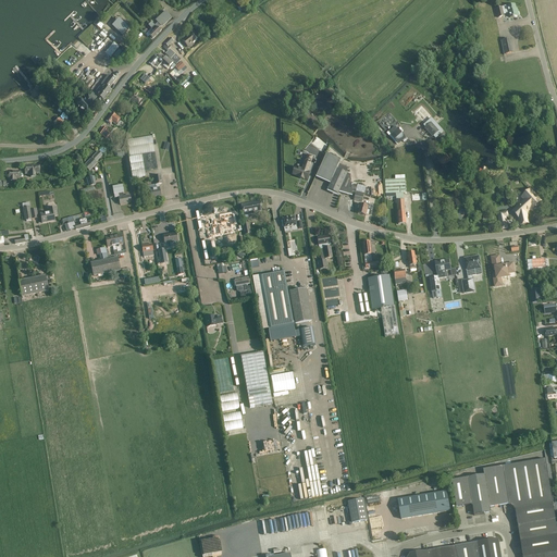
[(510,17),(518,16),(515,4),(508,7),(507,5),(502,7),(502,8),(496,9),(498,17),(504,16),(504,14),(509,13),(510,17)]
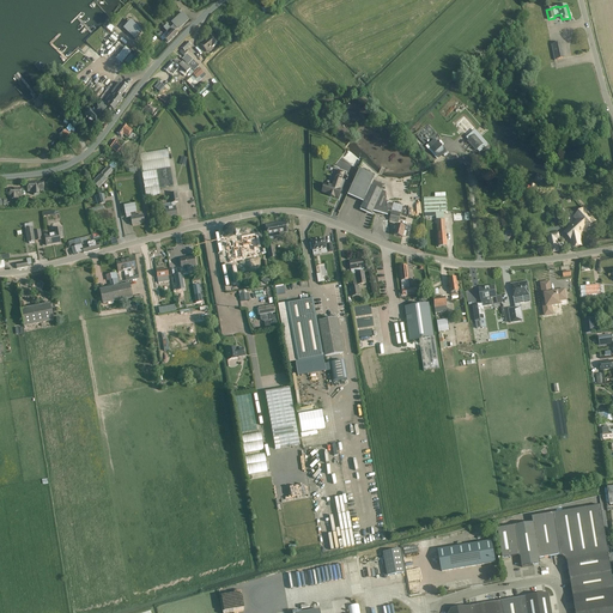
[(171,28),(167,31),(162,36),(168,42),(177,32),(175,30),(177,29),(177,30),(187,20),(184,18),(187,16),(183,12),(175,20),(176,23),(171,28)]
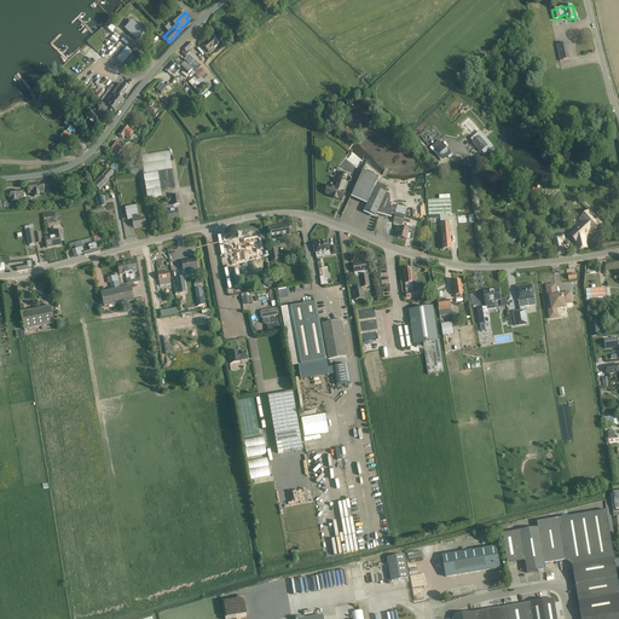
[(136,39),(142,32),(132,23),(126,30),(136,39)]
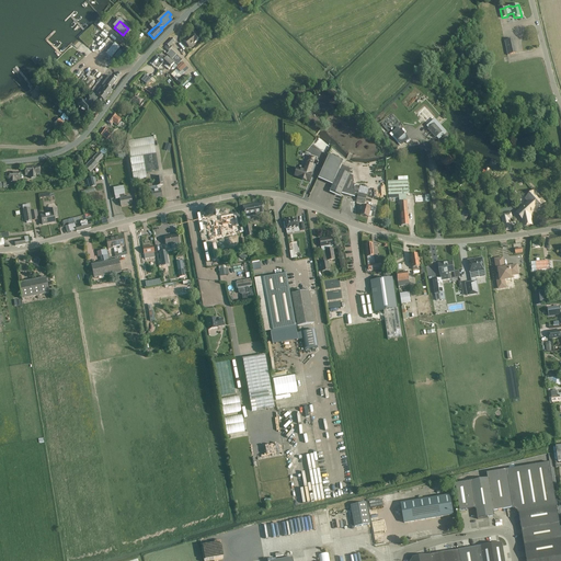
[(187,45),(189,47),(194,43),(201,38),(195,32),(184,41),(187,45)]
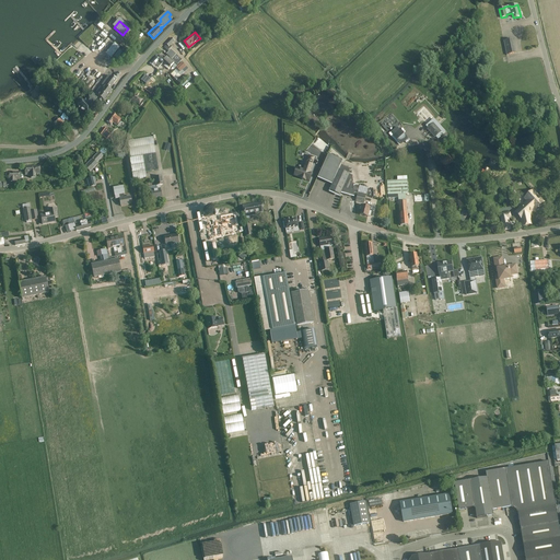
[(164,47),(167,51),(172,47),(171,46),(174,42),(171,38),(165,44),(166,45),(164,47)]
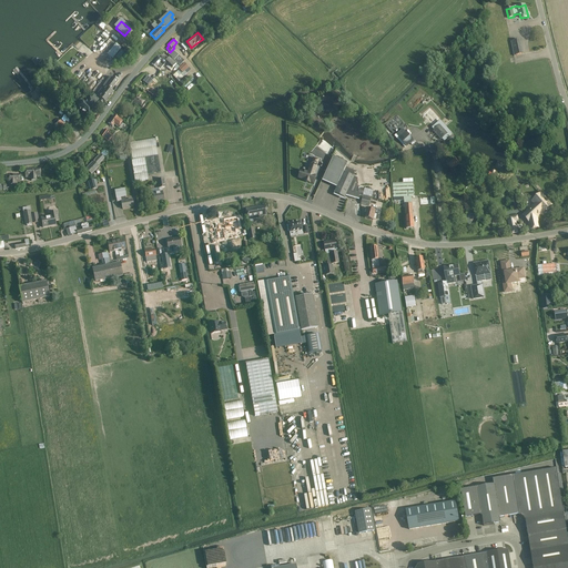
[(511,42),(514,56),(523,54),(519,40),(511,42)]
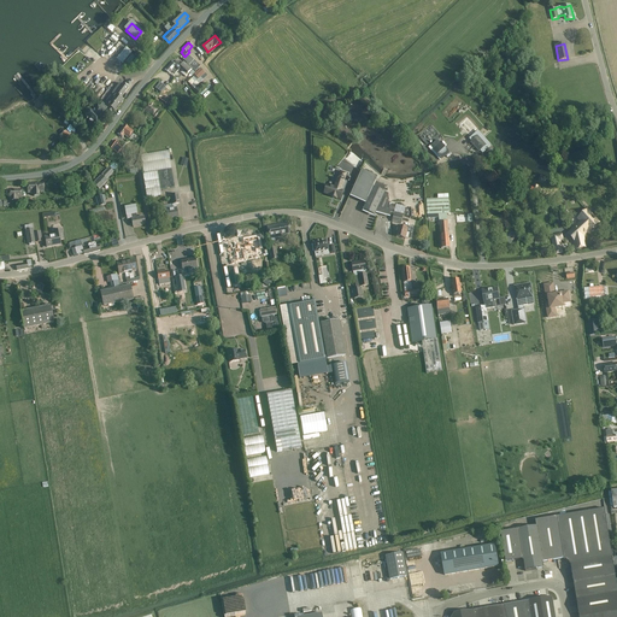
[(117,59),(123,64),(133,53),(127,47),(117,59)]
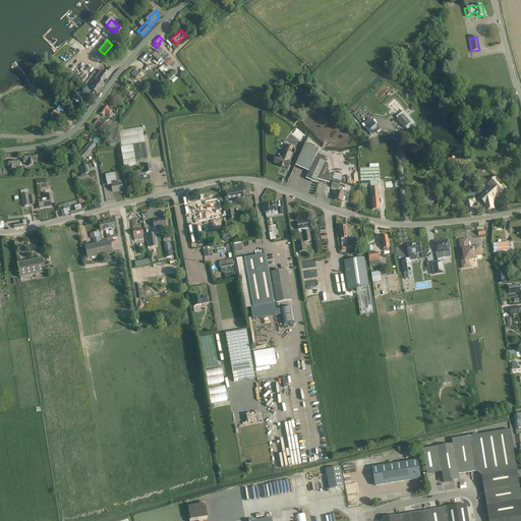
[(169,56),(159,46),(155,51),(165,60),(169,56)]
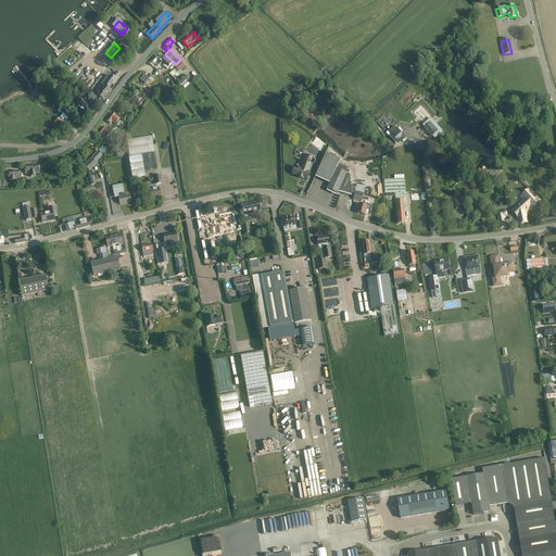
[(149,62),(152,66),(155,63),(158,66),(160,64),(162,62),(168,67),(173,63),(165,57),(163,59),(160,55),(158,58),(155,55),(154,57),(149,62)]
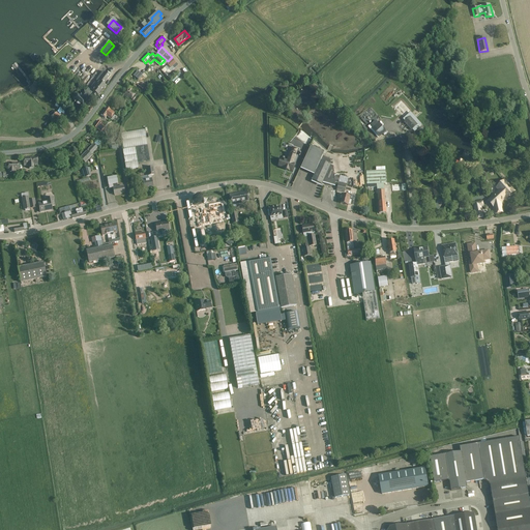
[(169,75),(175,68),(173,66),(176,63),(172,59),(167,64),(168,65),(162,70),(165,74),(167,72),(169,75)]
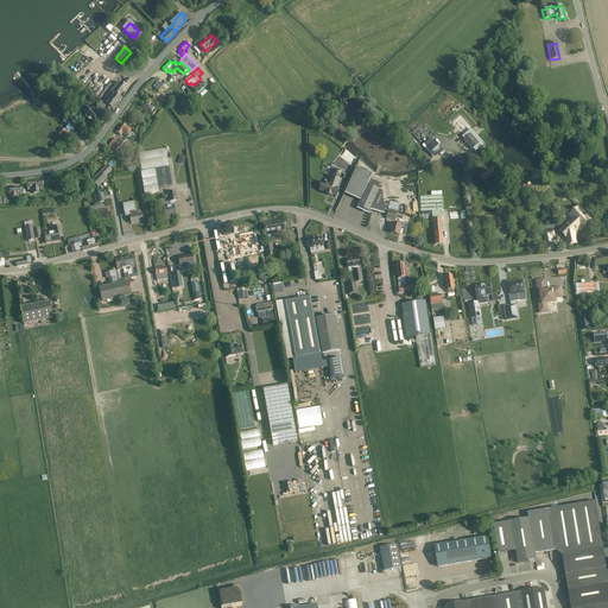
[(118,82),(114,88),(111,84),(108,88),(119,96),(126,87),(121,83),(120,84),(118,82)]
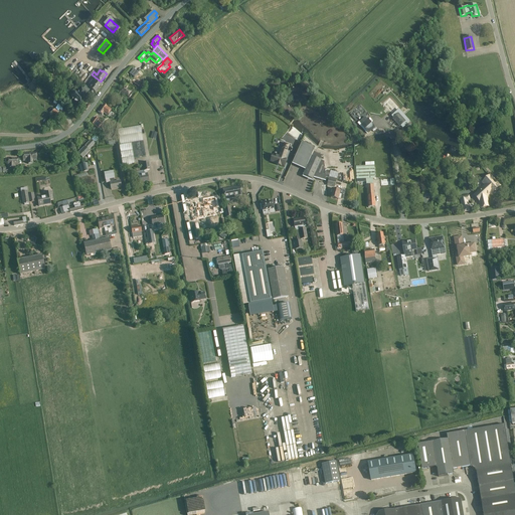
[(166,77),(168,80),(176,72),(174,70),(166,77)]
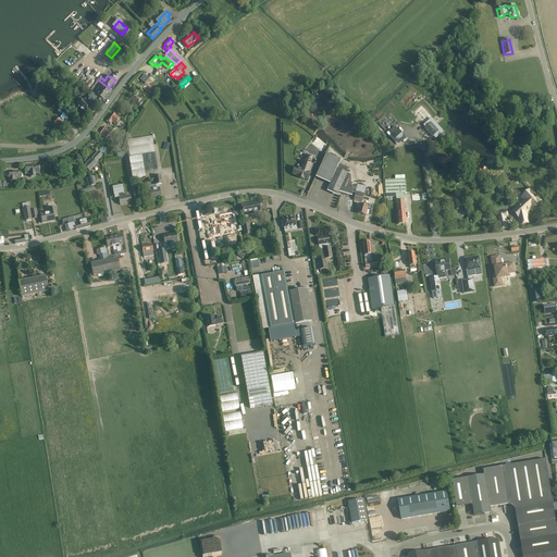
[(98,99),(101,101),(102,99),(103,100),(111,90),(109,88),(99,81),(91,91),(99,97),(98,99)]
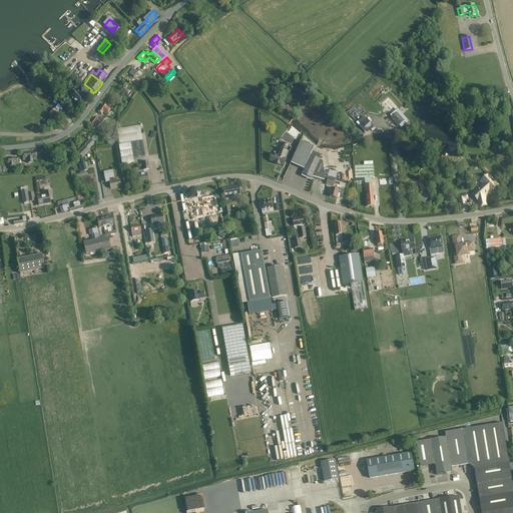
[(120,91),(128,97),(133,91),(125,85),(120,91)]
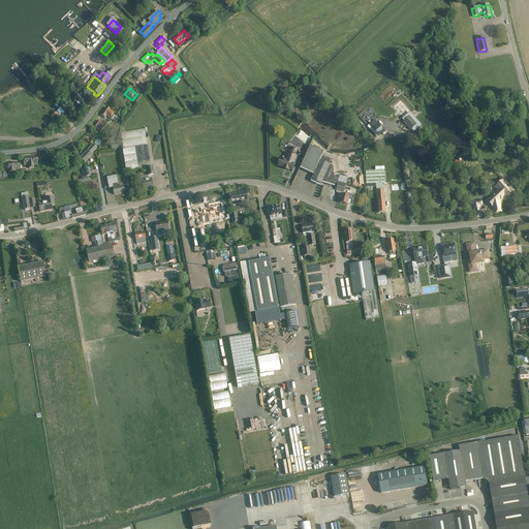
[(76,96),(72,102),(82,109),(86,102),(85,102),(89,96),(90,96),(92,93),(88,89),(85,93),(84,92),(79,98),(76,96)]
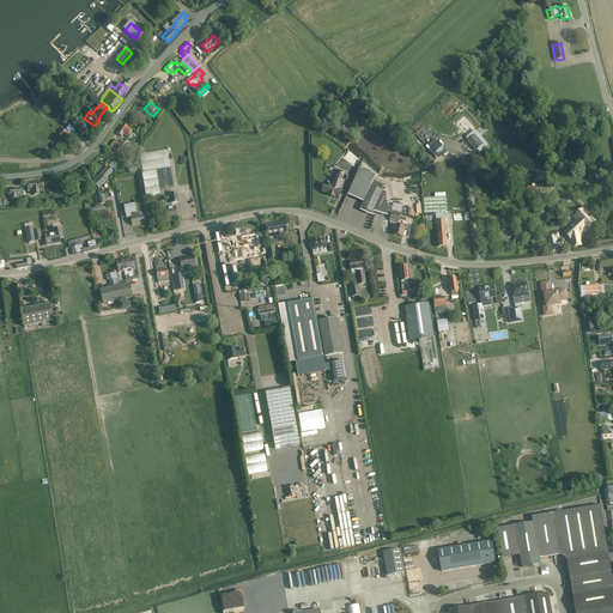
[(457,123),(467,133),(473,127),(463,117),(457,123)]
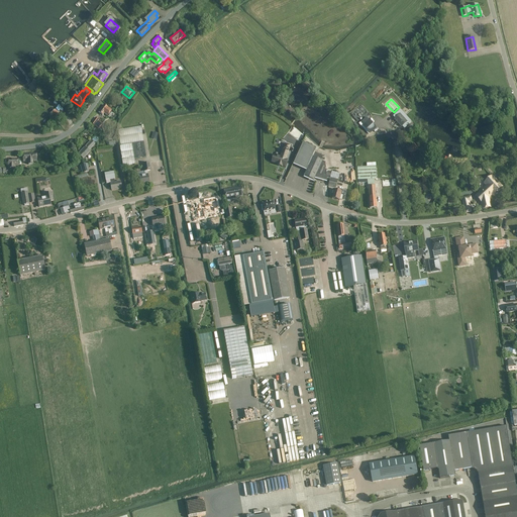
[(98,112),(103,115),(104,113),(107,116),(108,115),(109,116),(112,112),(111,111),(104,105),(98,112)]
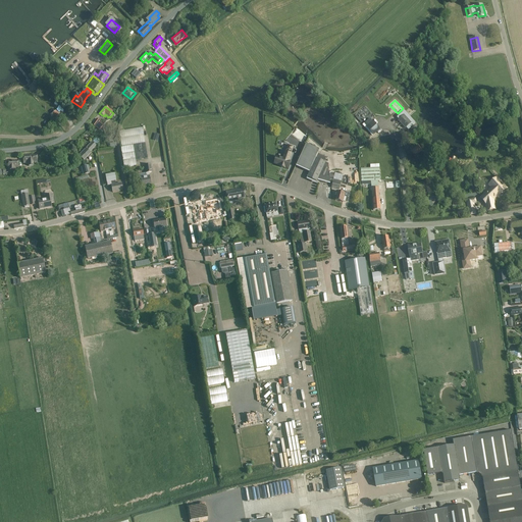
[(120,116),(123,113),(120,110),(122,108),(118,106),(114,111),(118,114),(120,116)]
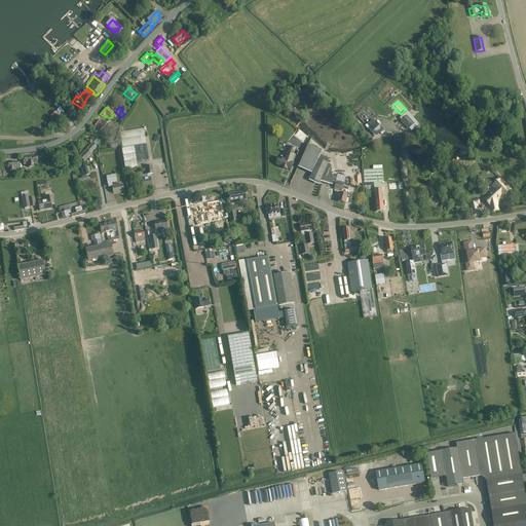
[(402,121),(409,129),(410,129),(415,124),(412,119),(412,118),(411,116),(410,117),(408,115),(402,121)]
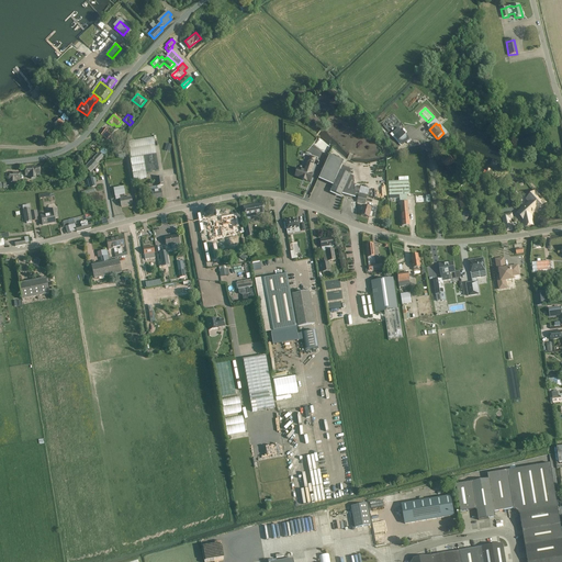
[(102,136),(103,137),(105,138),(110,134),(108,133),(107,132),(108,131),(104,127),(98,136),(101,138),(102,136)]
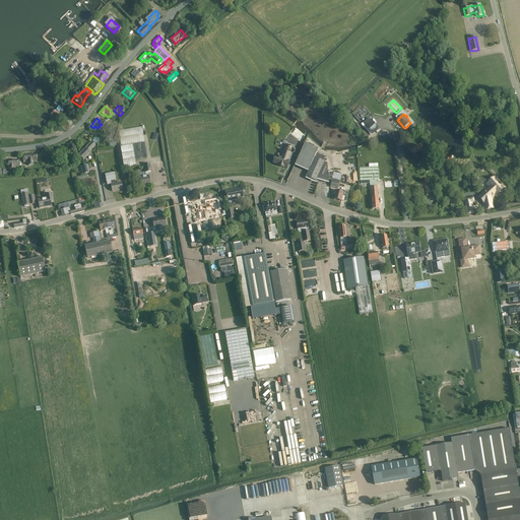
[(372,135),(379,129),(371,121),(365,127),(372,135)]
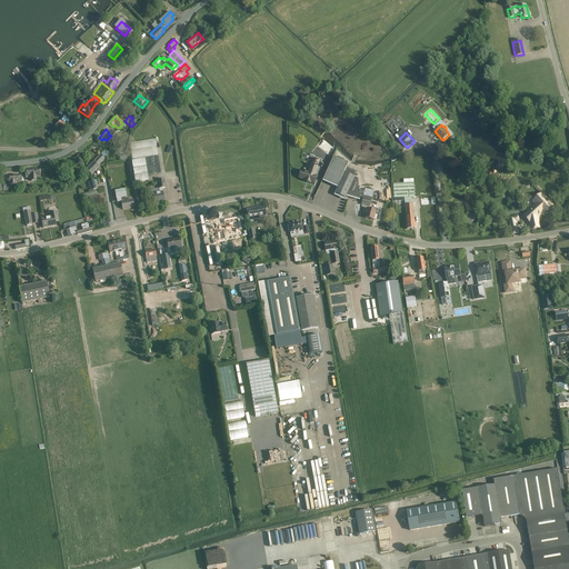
[(156,139),(130,142),(132,159),(158,156),(156,139)]
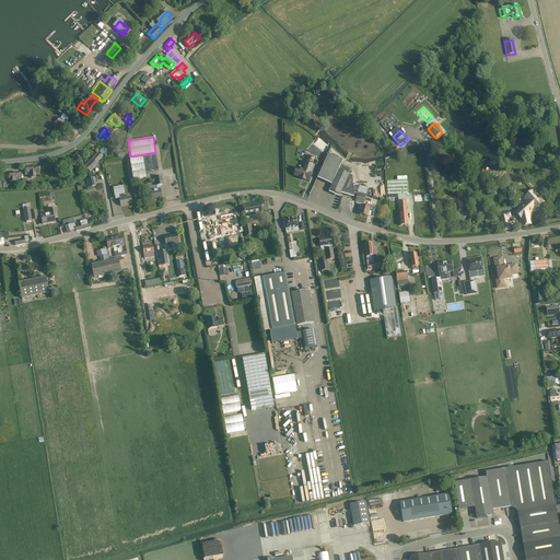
[(91,172),(97,164),(96,163),(103,156),(98,152),(85,166),(91,172)]
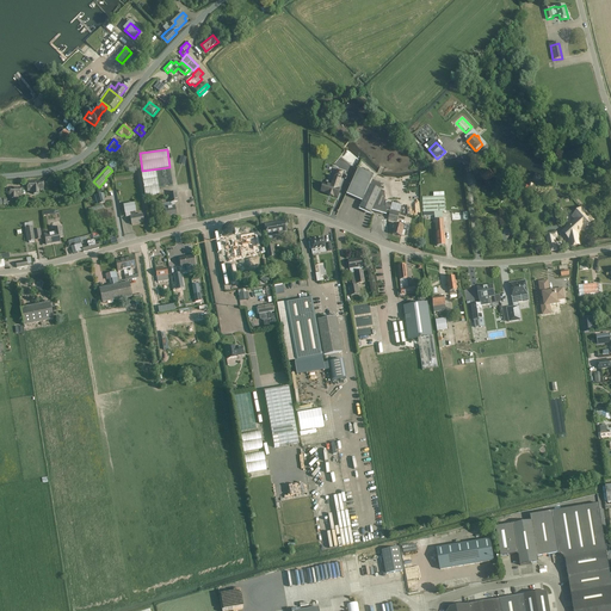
[(386,208),(384,192),(380,191),(382,185),(371,180),(374,176),(358,168),(349,190),(364,197),(359,208),(370,213),(372,209),(387,214),(386,208)]
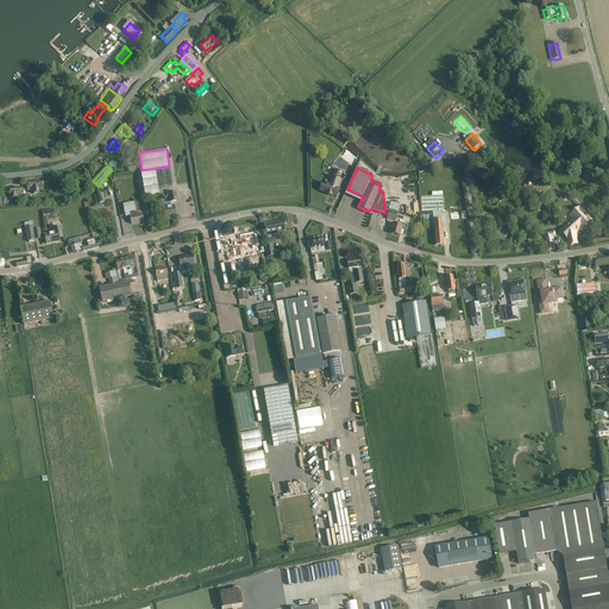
[(155,169),(140,171),(145,196),(159,194),(155,169)]
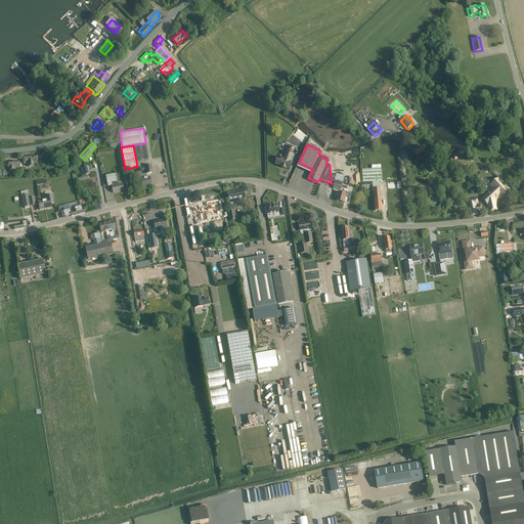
[(421,145),(411,153),(415,158),(420,154),(420,155),(424,151),(421,145)]
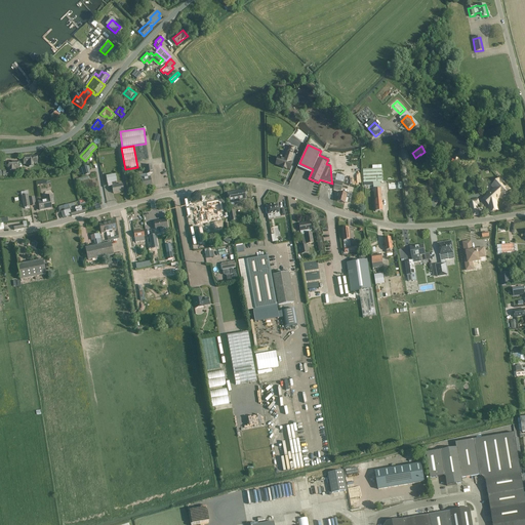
[(278,157),(275,165),(280,167),(286,170),(287,169),(290,170),(292,162),(290,162),(292,154),(286,152),(284,159),(278,157)]
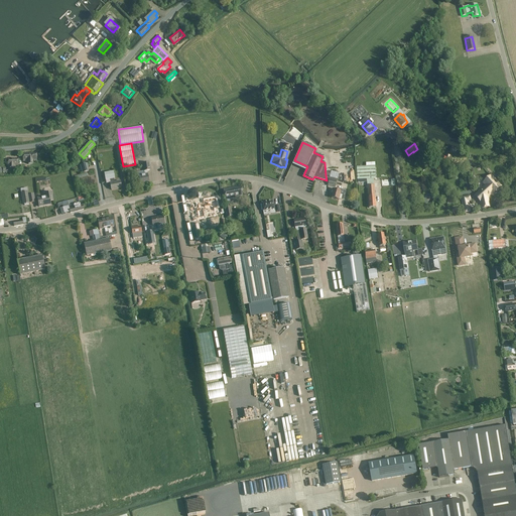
[(23,161),(26,161),(26,163),(28,163),(28,165),(33,164),(32,161),(37,160),(36,153),(23,154),(23,161)]
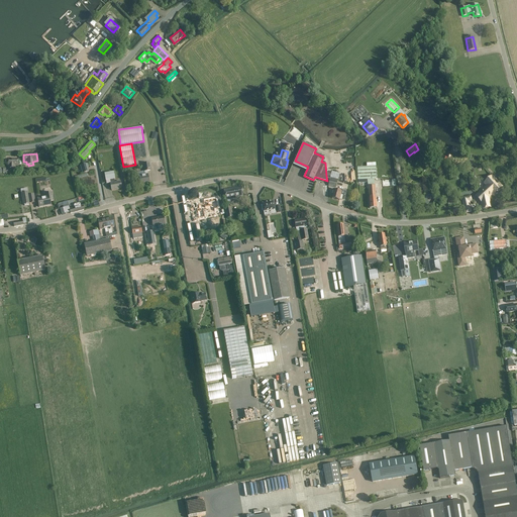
[(8,160),(8,165),(8,169),(15,169),(15,166),(17,166),(17,159),(8,160)]
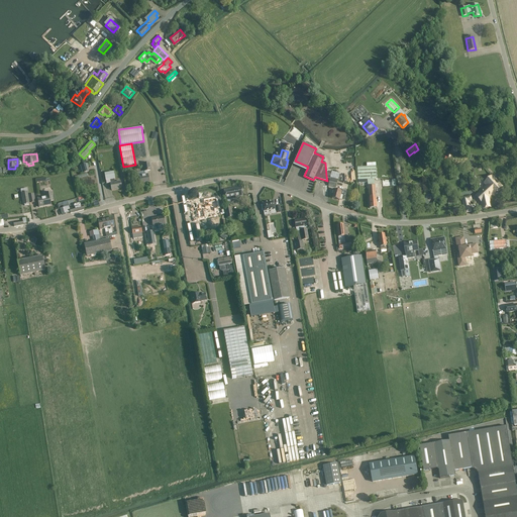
[(144,175),(139,176),(140,184),(149,182),(147,171),(150,171),(149,163),(143,164),(144,173),(144,175)]
